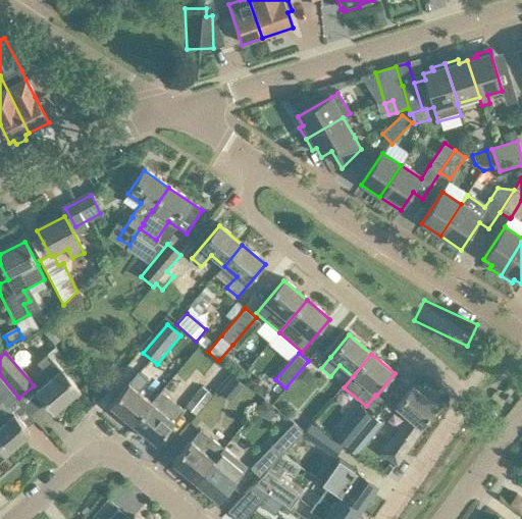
[(37,392),(54,413),(80,392),(48,355),(38,364),(51,379),(37,392)]
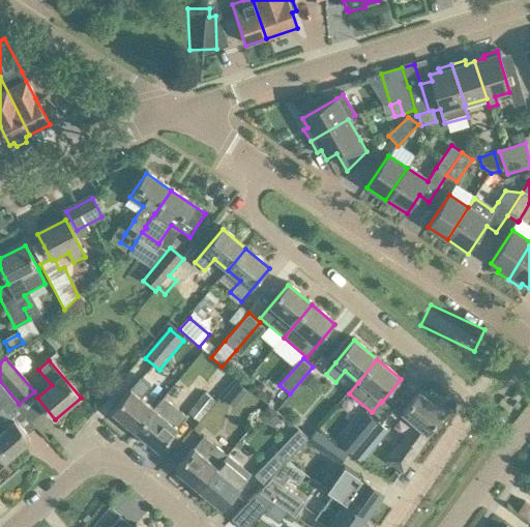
[(310,374),(300,383),(311,391),(319,382),(310,374)]
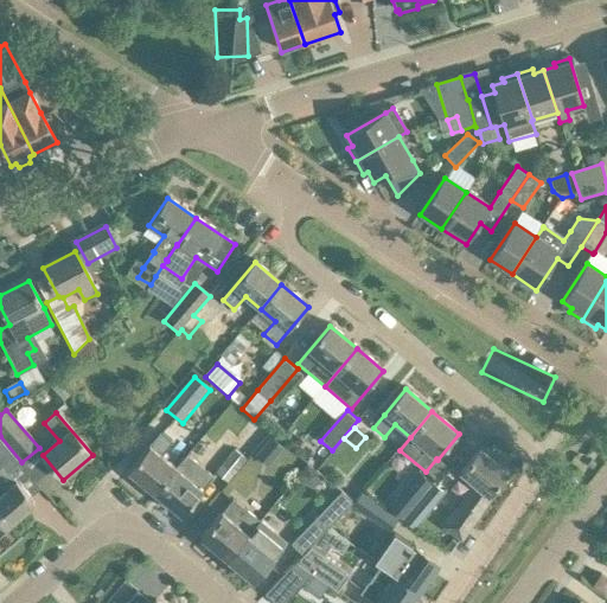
[(154,494),(176,468),(160,455),(171,442),(161,434),(128,473),(154,494)]
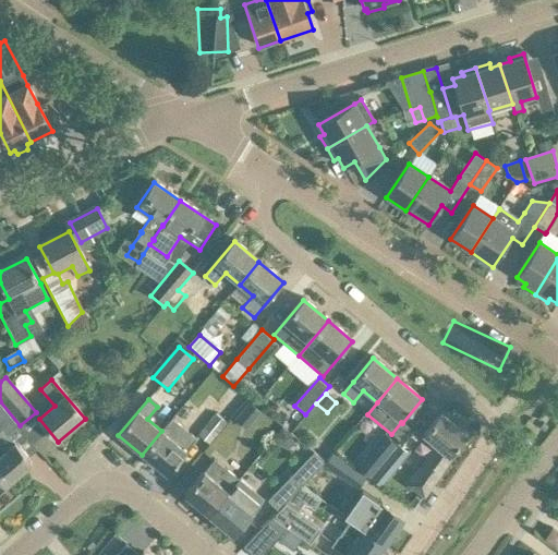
[(252,403),(237,422),(244,429),(259,410),(252,403)]
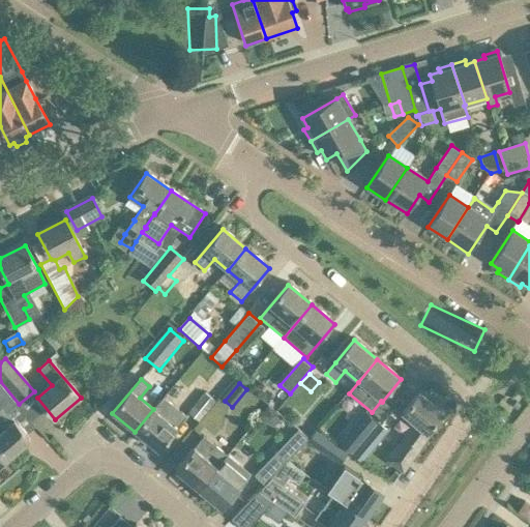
[(30,441),(15,421),(7,414),(17,406),(0,386),(0,409),(0,410),(0,446),(10,458),(30,441)]
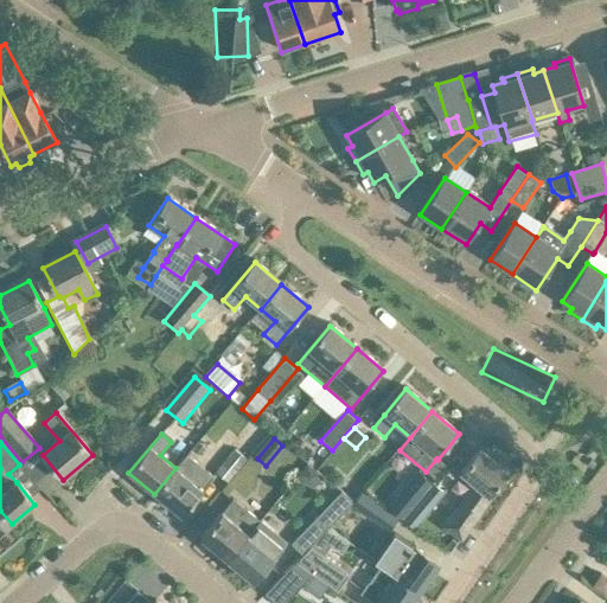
[(234,451),(216,473),(228,483),(247,461),(234,451)]
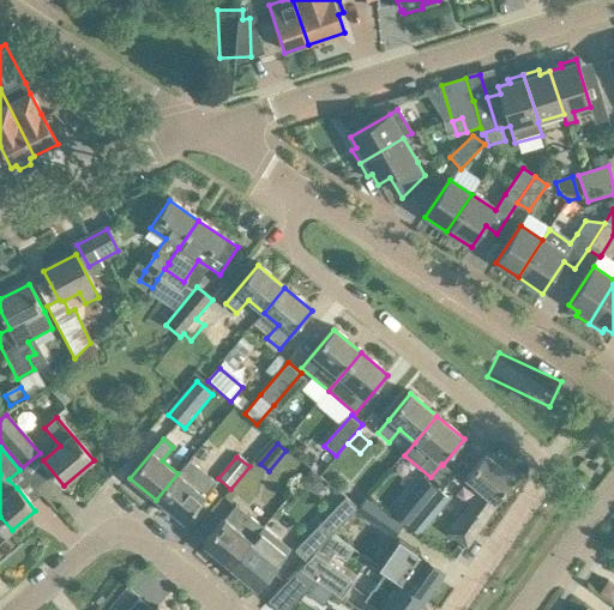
[(477,489),(447,532),(467,547),(498,502),(495,501),(512,479),(485,457),(467,479),(477,489)]
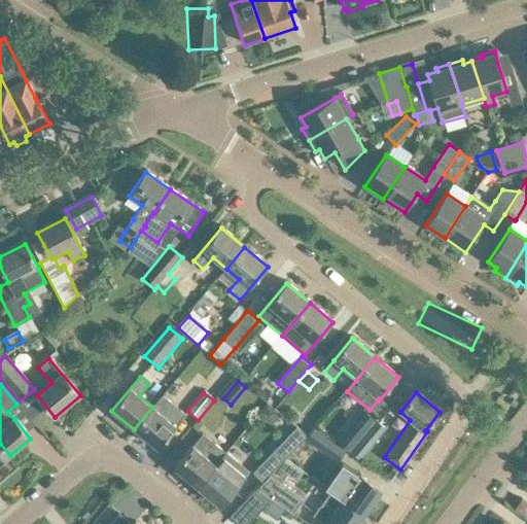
[(152,407),(134,429),(159,449),(186,415),(175,406),(166,418),(152,407)]
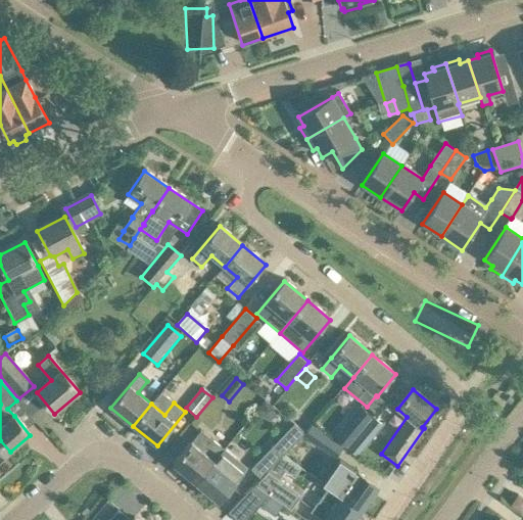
[(345,448),(345,450),(355,457),(357,458),(359,456),(395,413),(385,404),(353,441),(352,440),(345,448)]
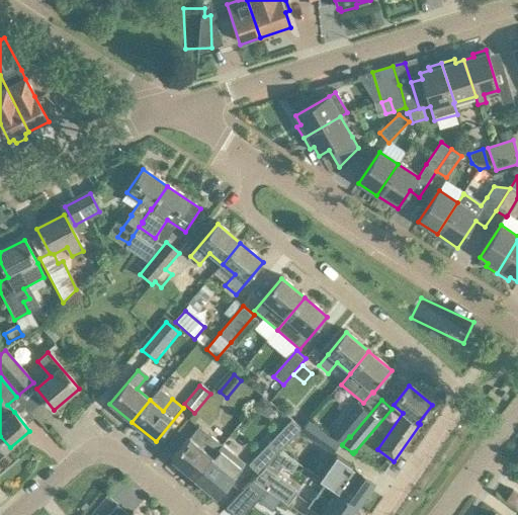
[(357,404),(331,434),(342,444),(349,436),(368,413),(357,404)]
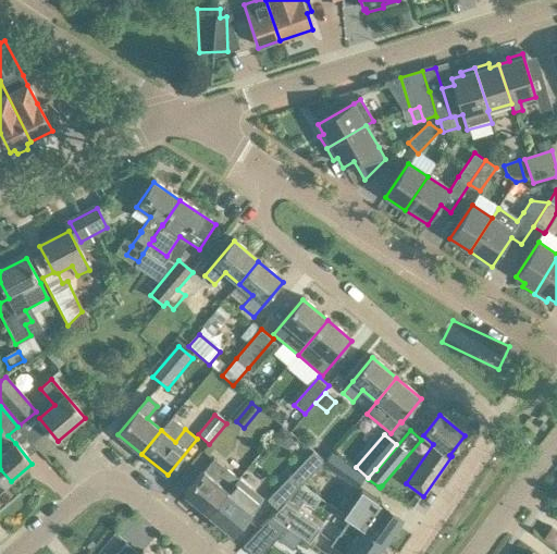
[(312,452),(267,501),(277,512),(286,504),(289,500),(300,489),(324,463),(312,452)]
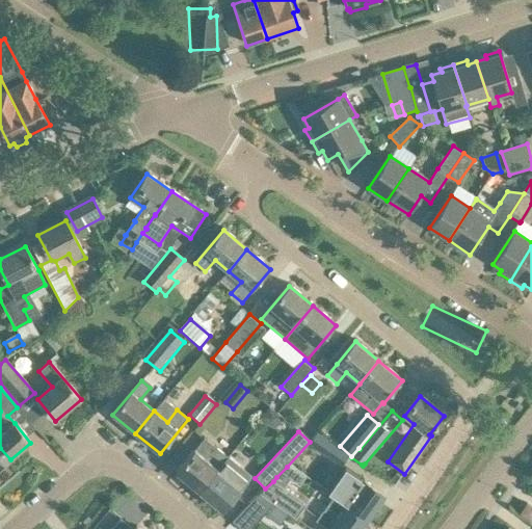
[(317,435),(309,446),(340,468),(348,455),(319,435),(317,434),(317,435)]
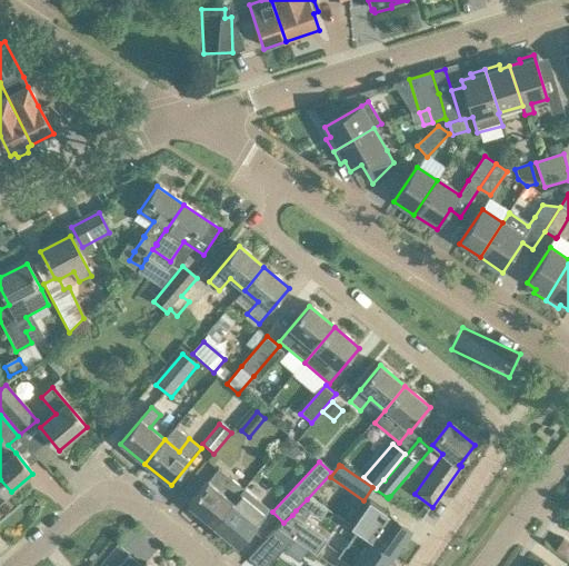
[(213,527),(233,503),(219,492),(229,479),(219,470),(209,483),(208,483),(188,506),(213,527)]
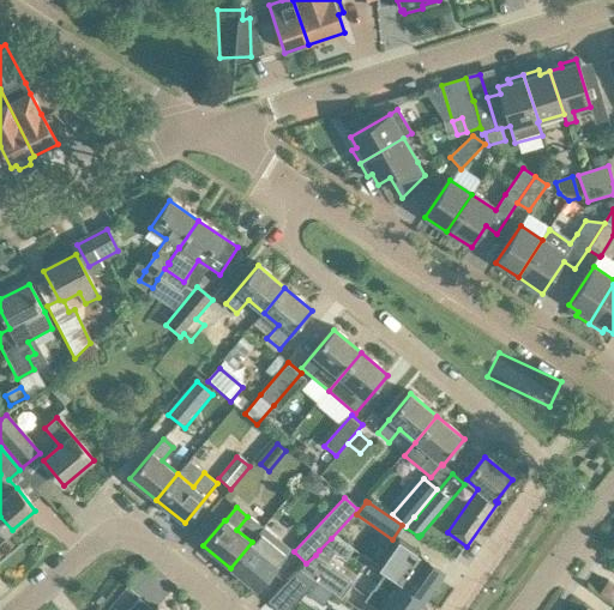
[(0,517),(0,539),(12,530),(0,517)]
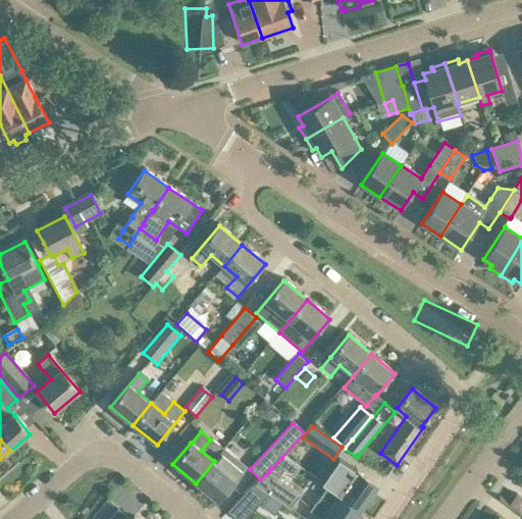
[(214,461),(196,483),(219,503),(238,480),(237,480),(246,469),(237,461),(223,450),(214,461)]
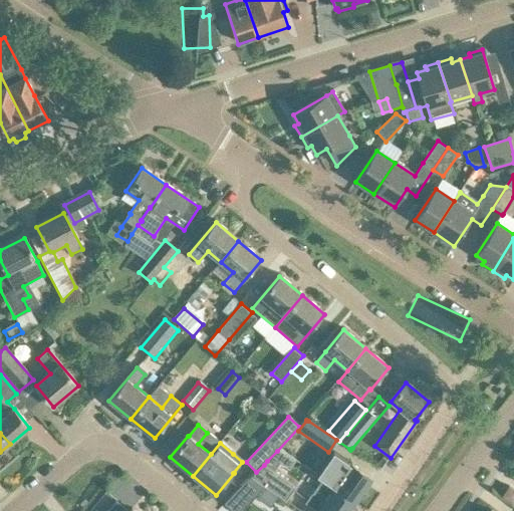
[(267,461),(264,465),(274,472),(285,457),(277,451),(267,461)]
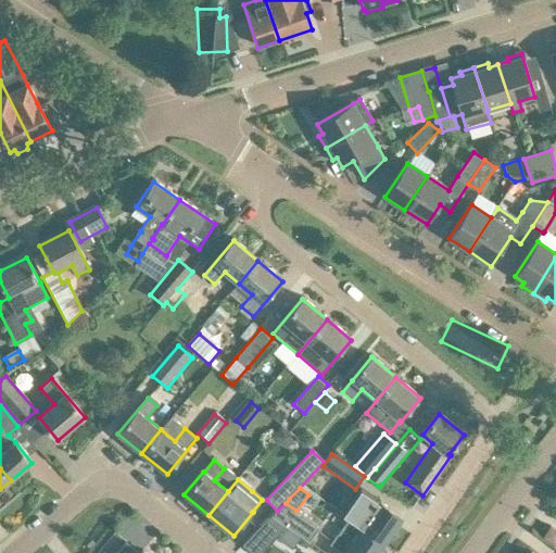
[(402,518),(382,504),(367,494),(349,520),(382,544),(402,518)]
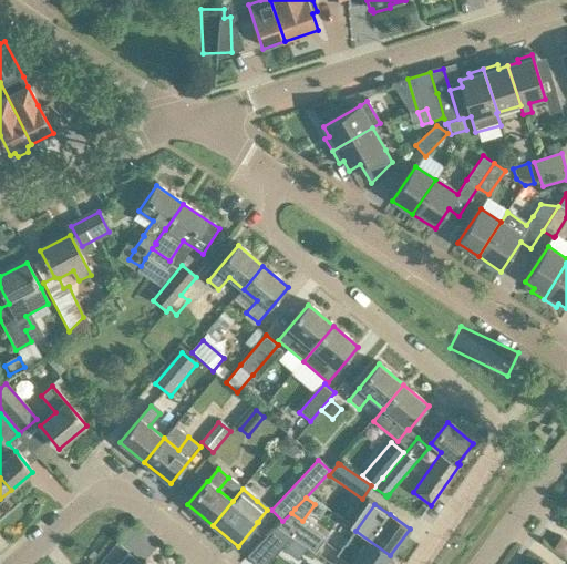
[(282,521),(277,527),(288,534),(310,550),(317,554),(328,537),(302,521),(291,513),(282,521)]
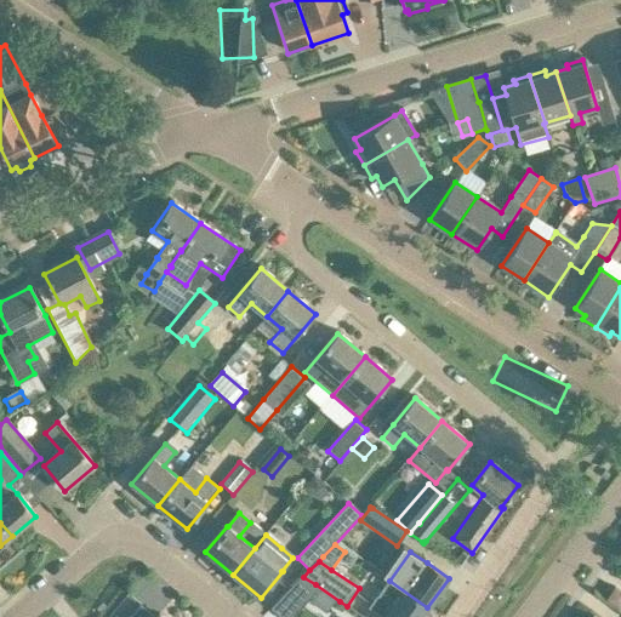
[(295,616),(319,590),(302,577),(271,610),(278,616),(295,616)]
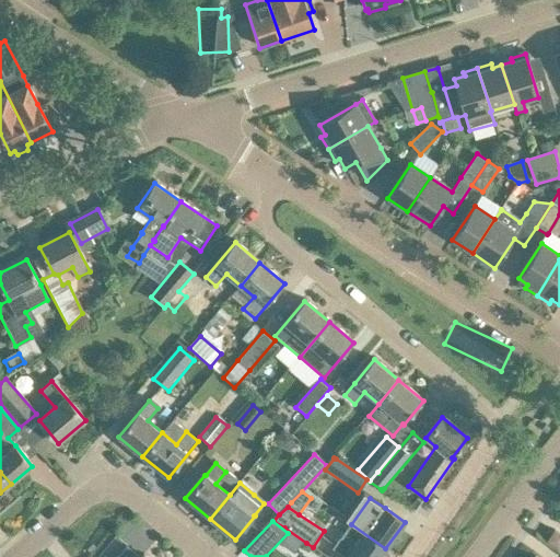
[(378,556),(385,548),(351,524),(334,550),(342,556),(378,556)]
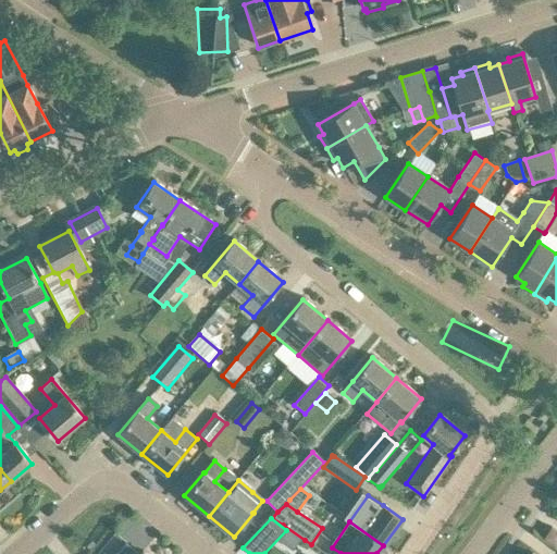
[(555,546),(556,543),(556,532),(552,529),(545,540),(555,546)]
